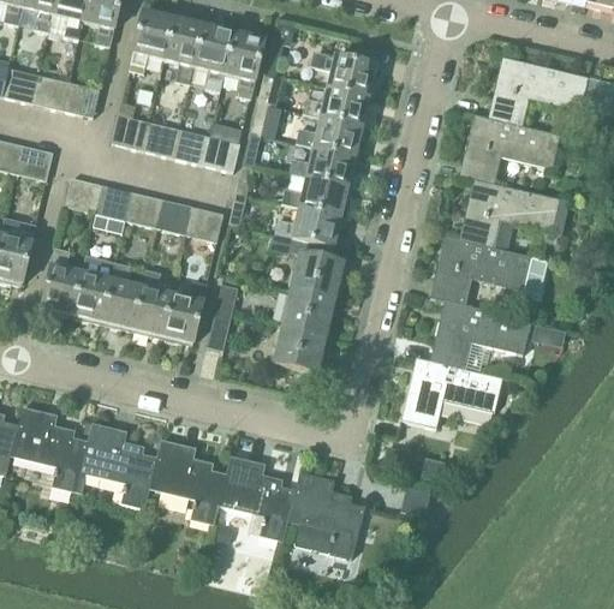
[(23,9),(24,0),(0,0),(0,3),(7,5),(3,22),(19,25),(23,9)]
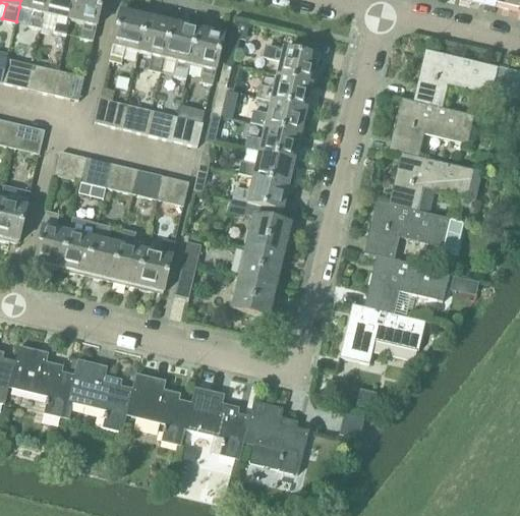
[(45,12),(48,0),(20,0),(19,7),(32,9),(29,24),(42,27),(45,12)]
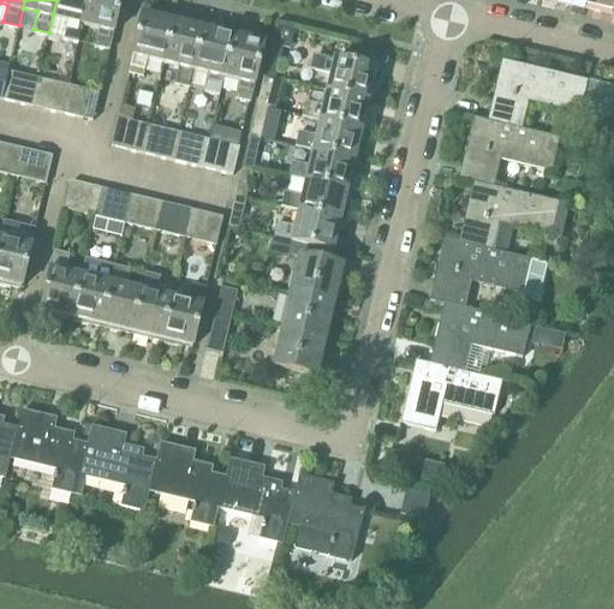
[(79,40),(83,23),(88,0),(57,0),(53,15),(69,19),(65,36),(79,40)]
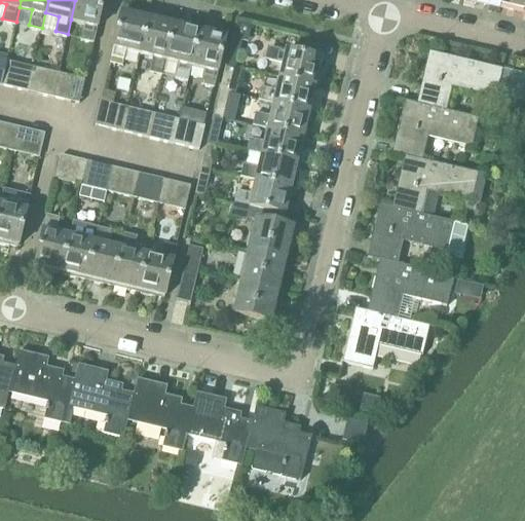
[(94,40),(103,0),(75,0),(71,20),(84,23),(81,37),(94,40)]
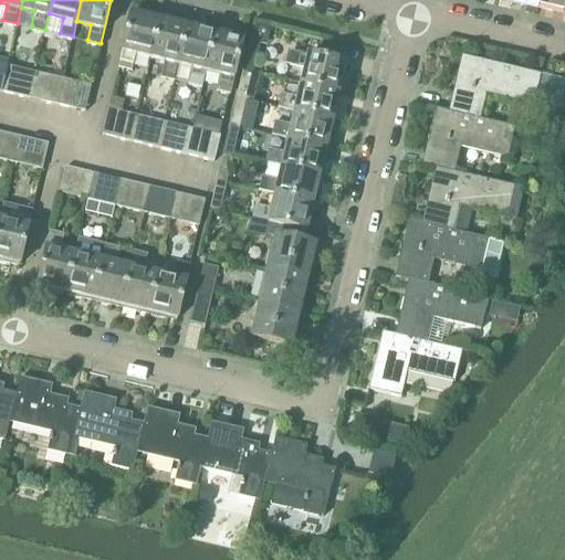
[(540,0),(540,3),(564,9),(564,0),(540,0)]
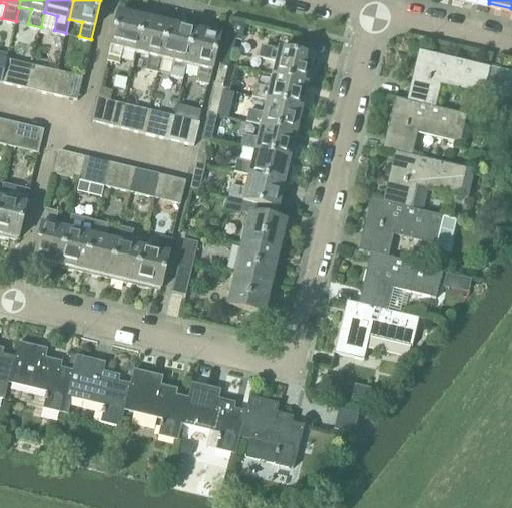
[(119,9),(108,58),(120,61),(123,46),(136,49),(143,15),(119,9)]
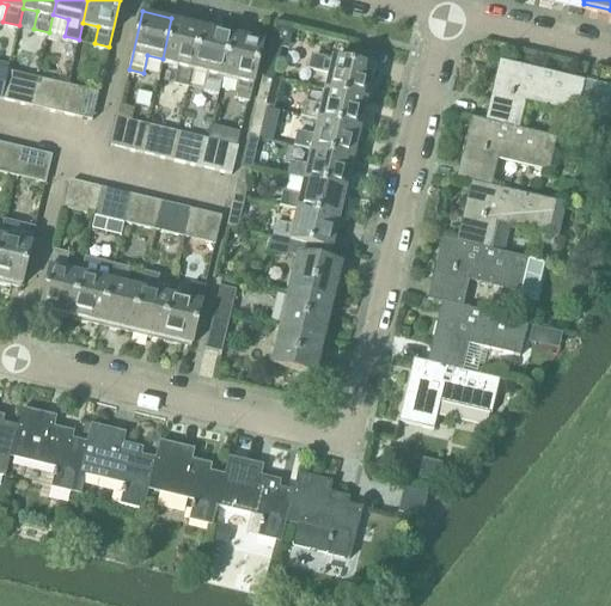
[(171,18),(163,59),(178,62),(173,80),(189,84),(193,66),(202,25),(171,18)]
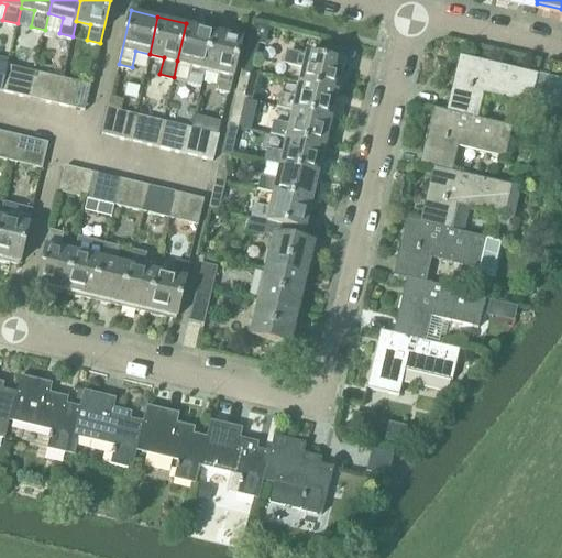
[(186,23),(177,61),(190,64),(187,80),(201,84),(205,67),(213,30),(186,23)]
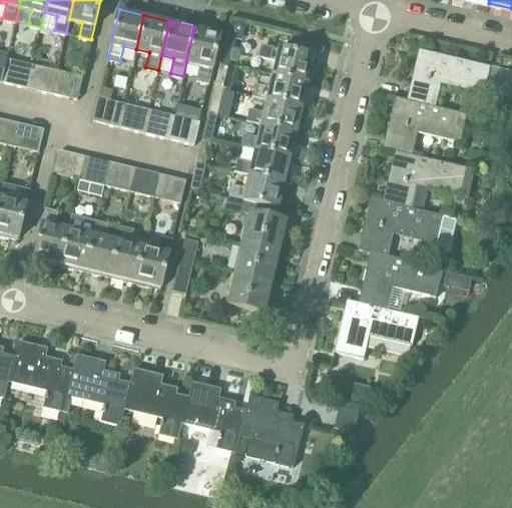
[(194,27),(186,61),(199,64),(196,79),(208,82),(220,33),(194,27)]
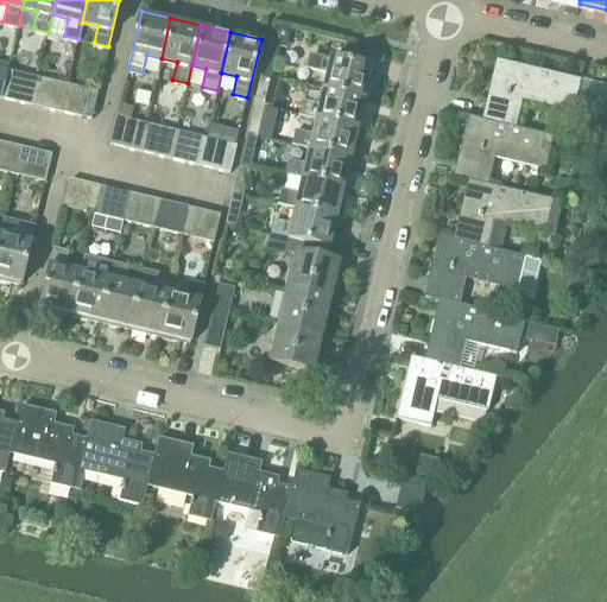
[(272,75),(279,44),(270,42),(261,73),(272,75)]
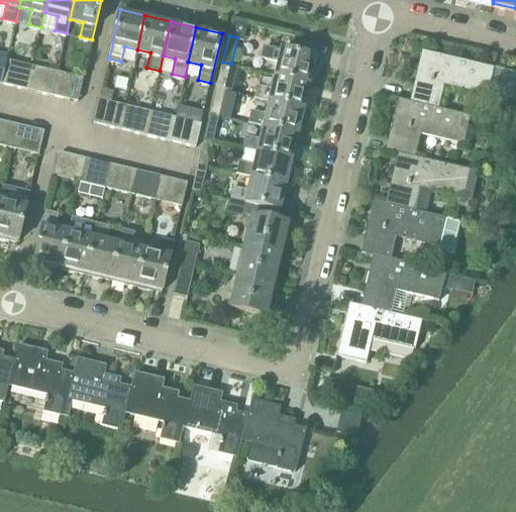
[(275,74),(310,82),(316,57),(268,43),(265,57),(278,60),(275,74)]
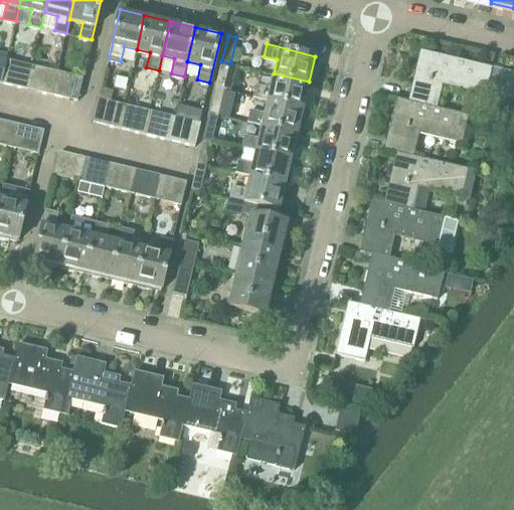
[(513,94),(513,69),(420,47),(408,99),(438,106),(443,82),(486,93),(486,91),(500,95),(501,91),(513,94)]
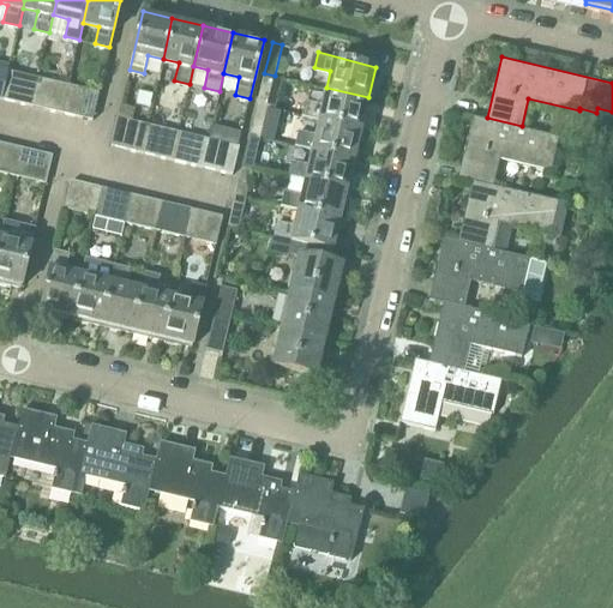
[(31,103),(38,76),(8,68),(1,96),(31,103)]
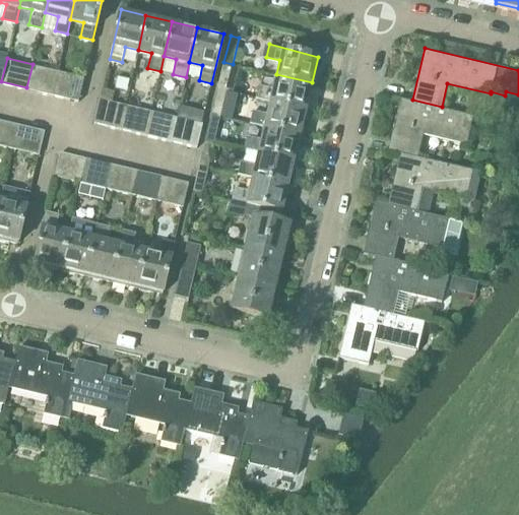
[(223,62),(217,86),(226,88),(233,64),(223,62)]
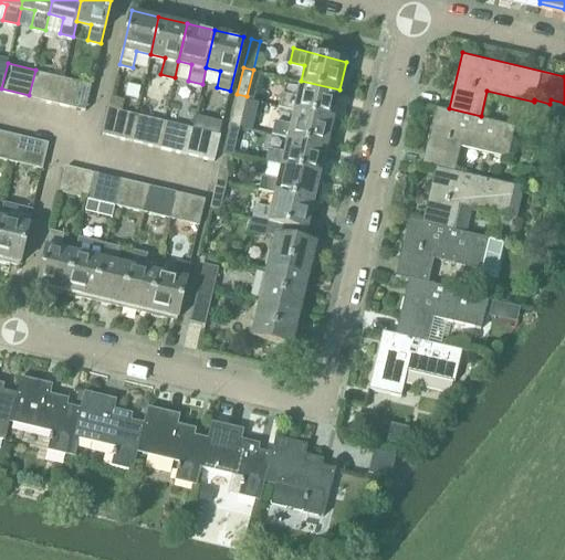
[(56,102),(63,75),(35,70),(29,95),(56,102)]
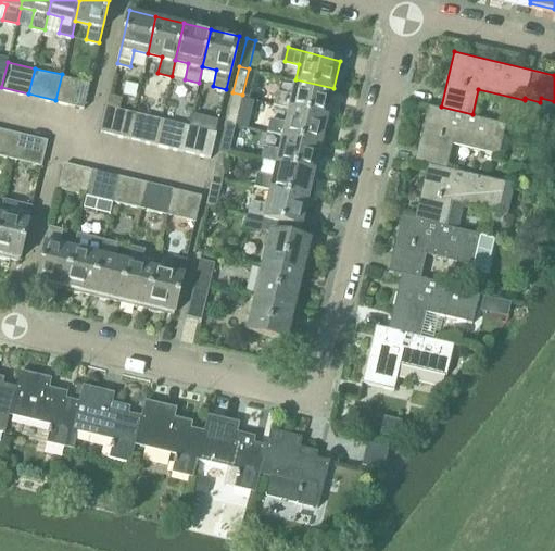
[(62,74),(55,100),(72,103),(77,78),(62,74)]
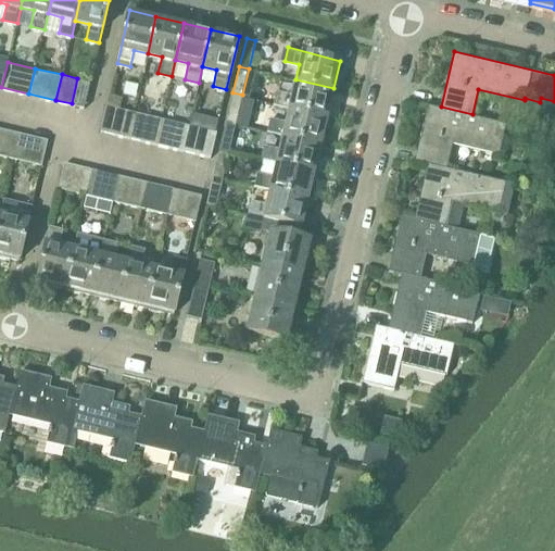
[(84,107),(90,80),(77,78),(72,103),(84,107)]
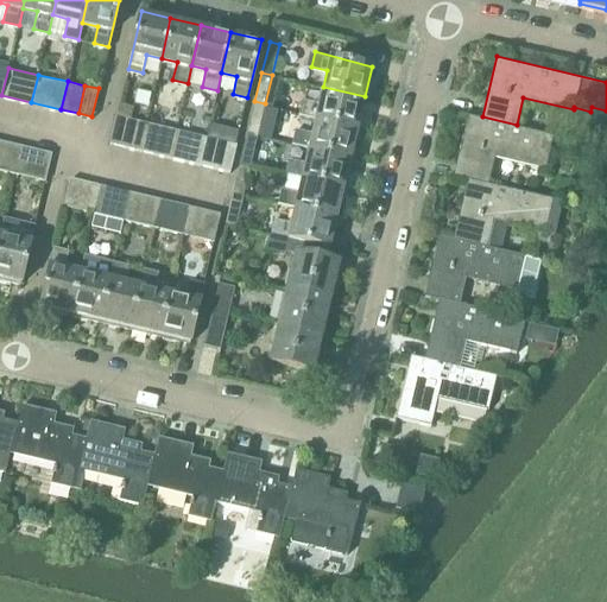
[(365,96),(323,87),(320,101),(303,96),(299,112),(316,116),(358,126),(365,96)]
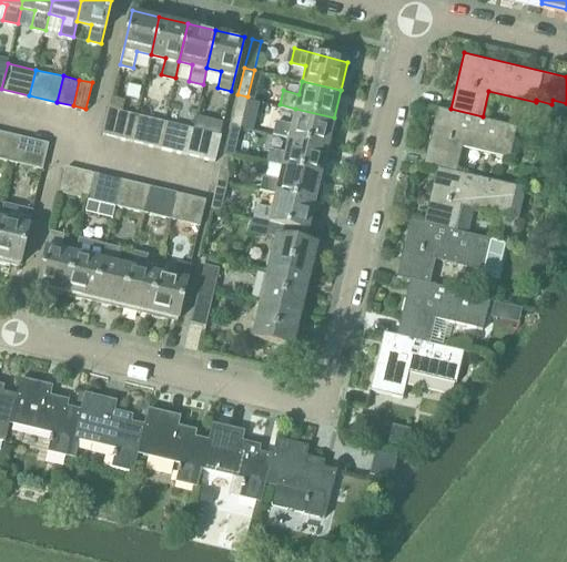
[(247,96),(238,94),(232,122),(241,124),(247,96)]
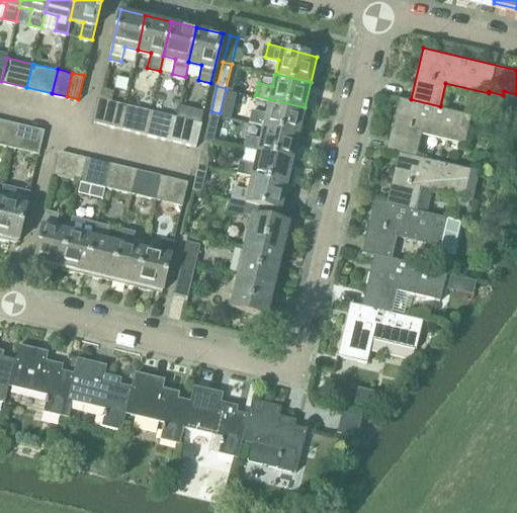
[(399,150),(416,155),(422,132),(464,142),(471,113),(440,106),(411,99),(399,96),(386,148),(399,150)]
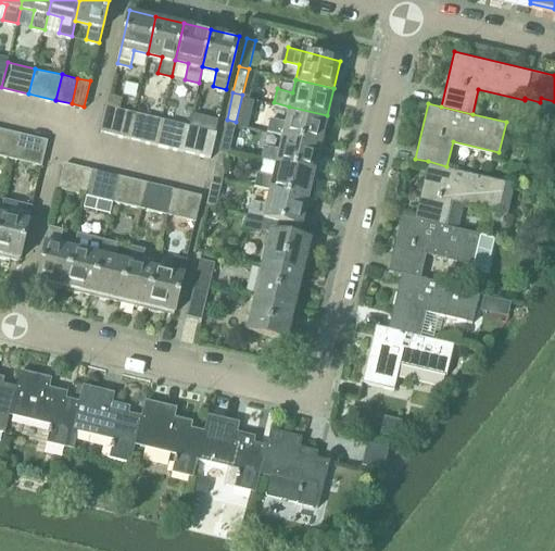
[(108,104),(101,129),(128,136),(134,111),(108,104)]
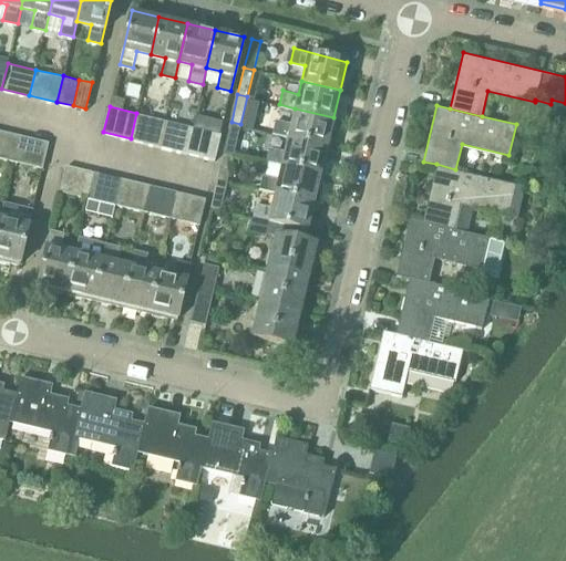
[(333,117),(295,108),(291,123),(276,118),(273,132),(288,135),(327,145),(333,117)]
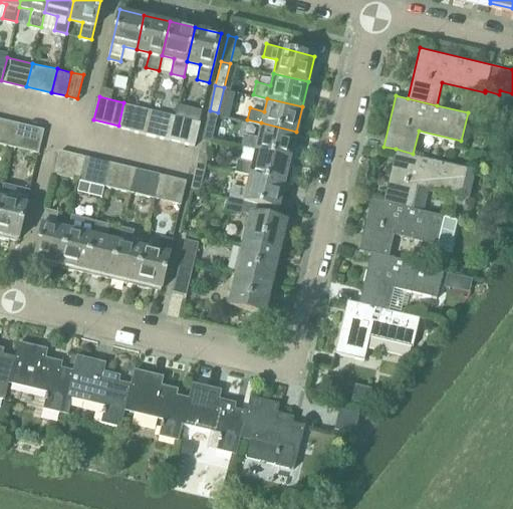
[(123,102),(118,125),(144,132),(150,108),(123,102)]
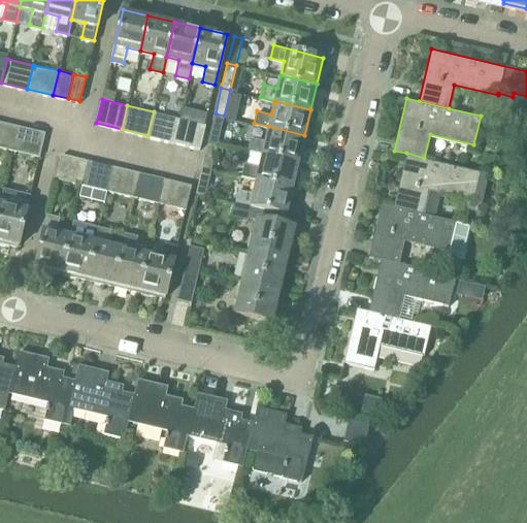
[(154,111),(147,135),(173,141),(179,118),(154,111)]
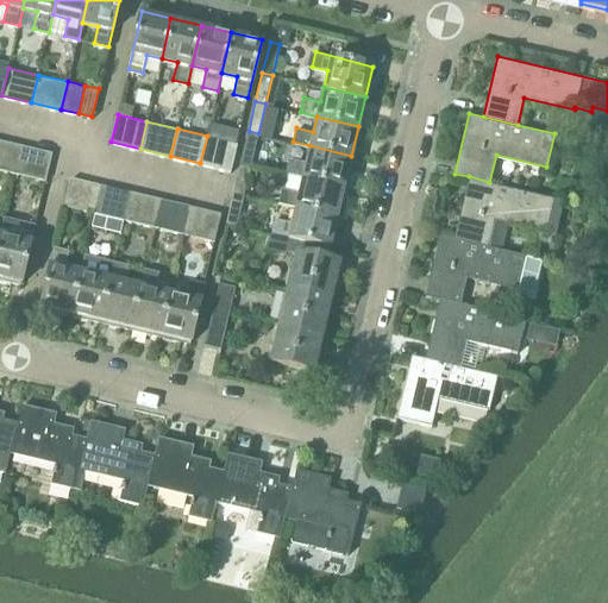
[(258,133),(249,131),(242,162),(252,164),(258,133)]
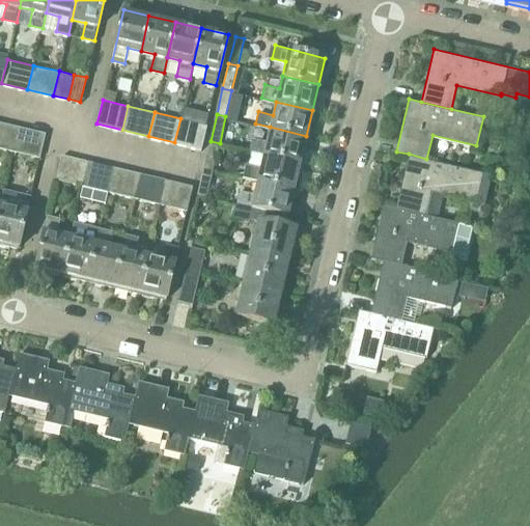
[(180,118),(174,142),(201,148),(206,125),(180,118)]
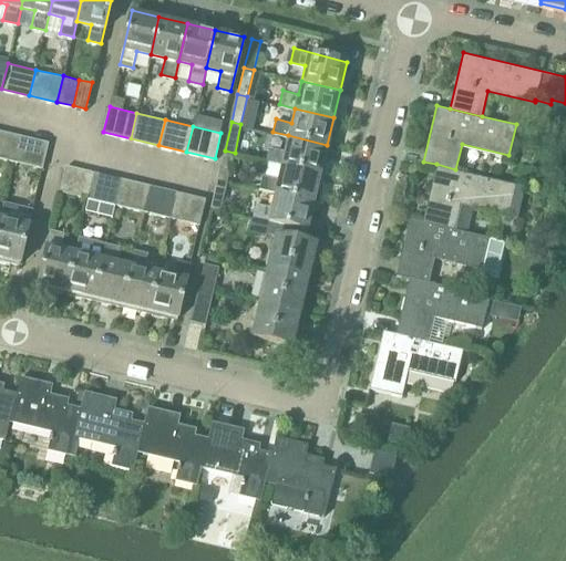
[(0,156),(13,159),(20,134),(0,128),(0,156)]
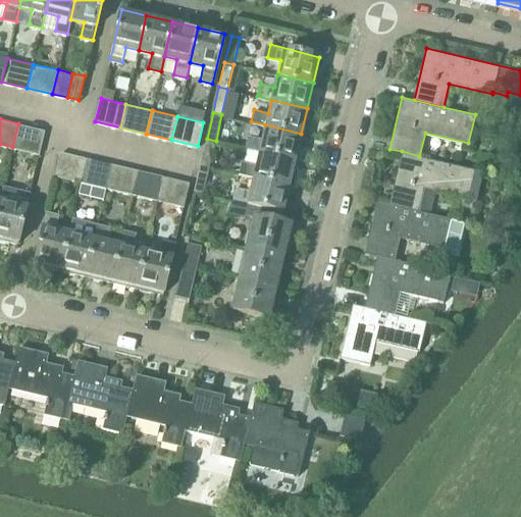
[(39,153),(44,131),(44,130),(18,123),(12,147),(39,153)]
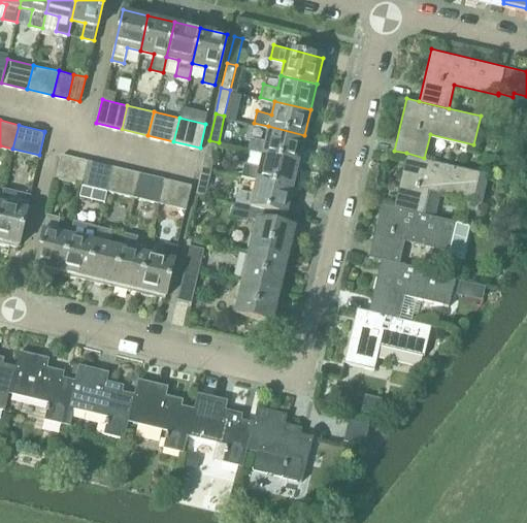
[(304,135),(268,126),(265,139),(251,136),(248,149),(262,152),(299,161),(304,135)]
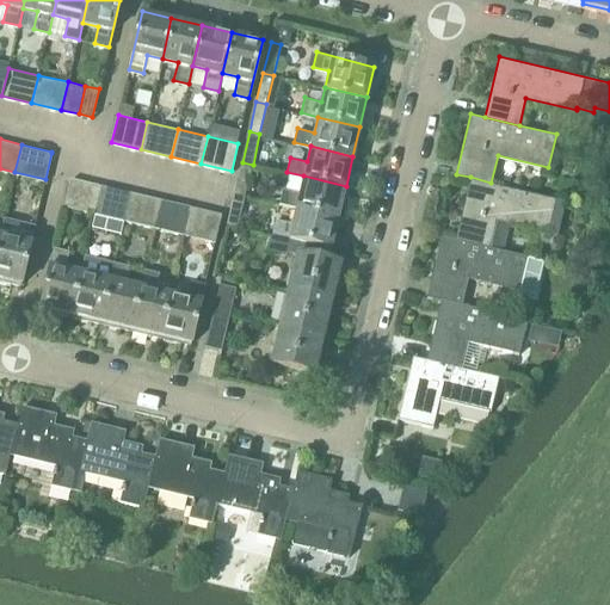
[(253,165),(242,162),(235,191),(246,193),(253,165)]
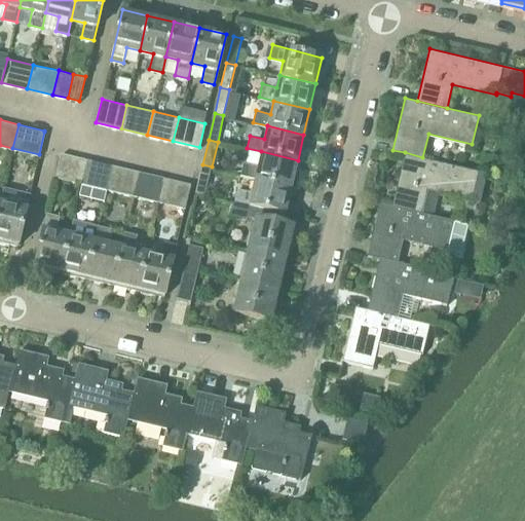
[(255,177),(292,186),(298,160),(261,151),(258,164),(244,160),(240,174),(255,177)]
